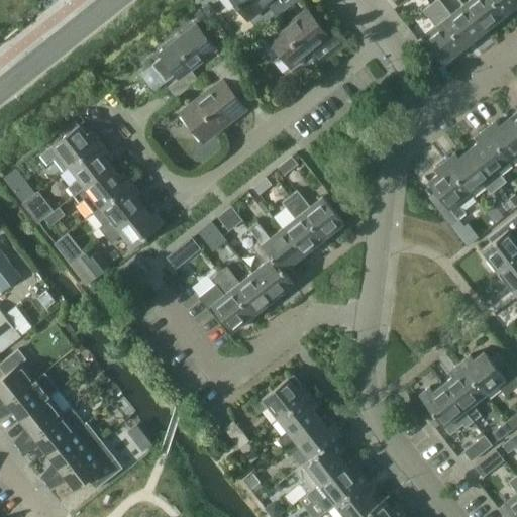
[(230,0),(247,21),(268,5),(277,16),(297,0),(230,0)]
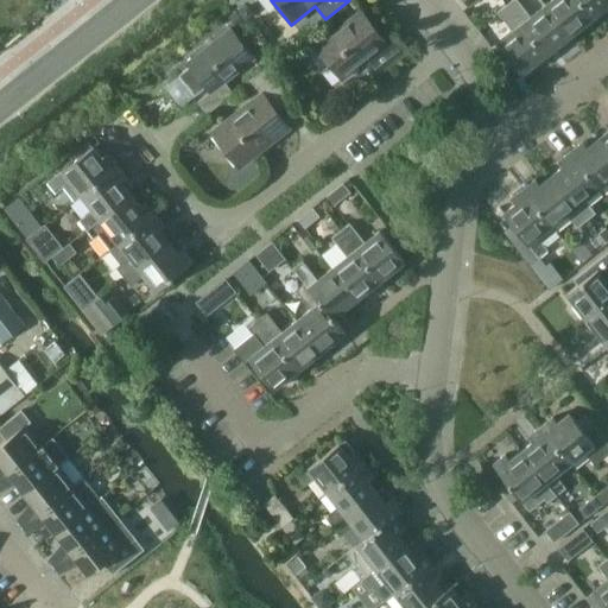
[(511,0),(506,5),(546,55),(570,36),(544,4),(530,14),(518,0),(511,0)]
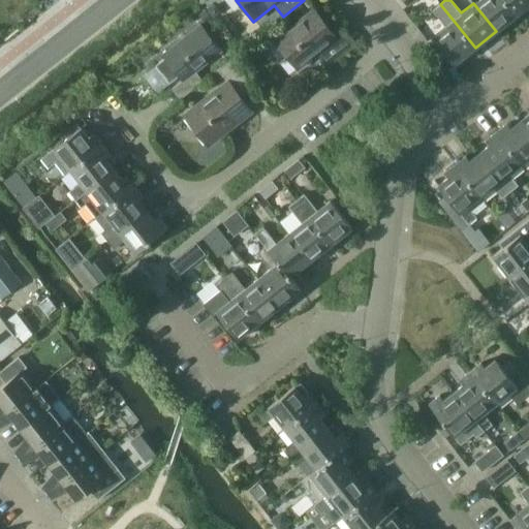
[(476,0),(473,3),(496,31),(517,14),(504,0),(476,0)]
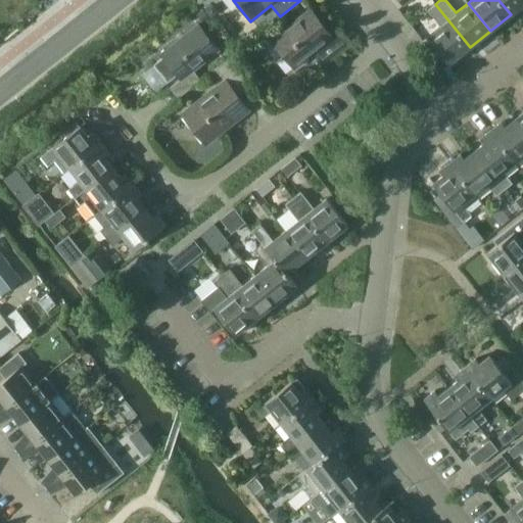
[(522,0),(498,0),(511,14),(522,4),(522,0)]
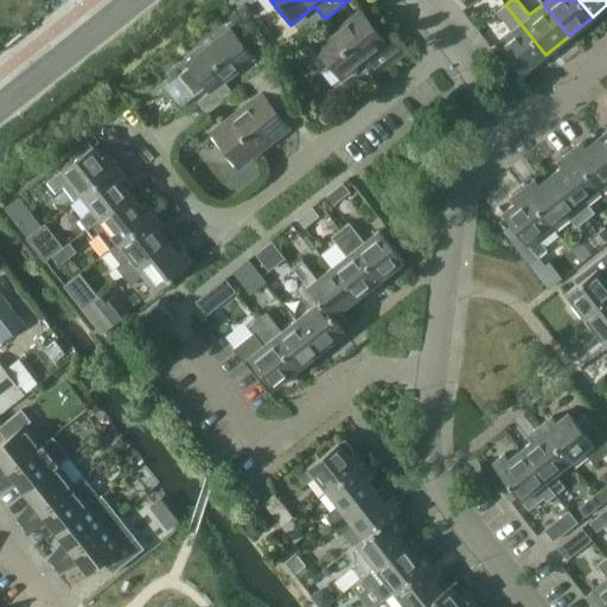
[(247,4),(236,12),(244,21),(254,14),(247,4)]
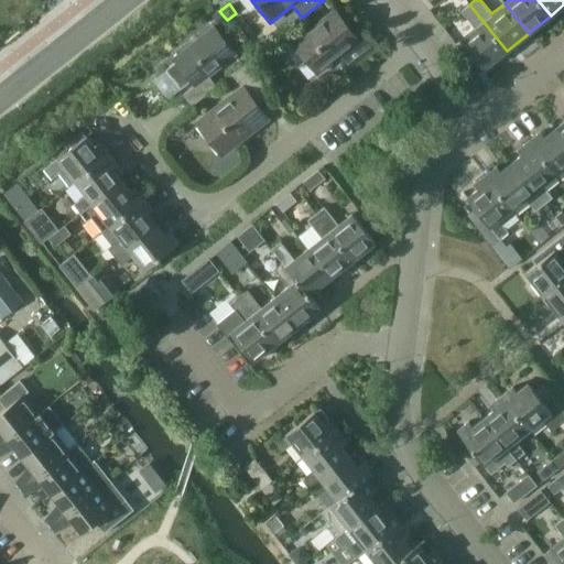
[(459,39),(484,68),(507,51),(469,4),(461,11),(474,28),(459,39)]
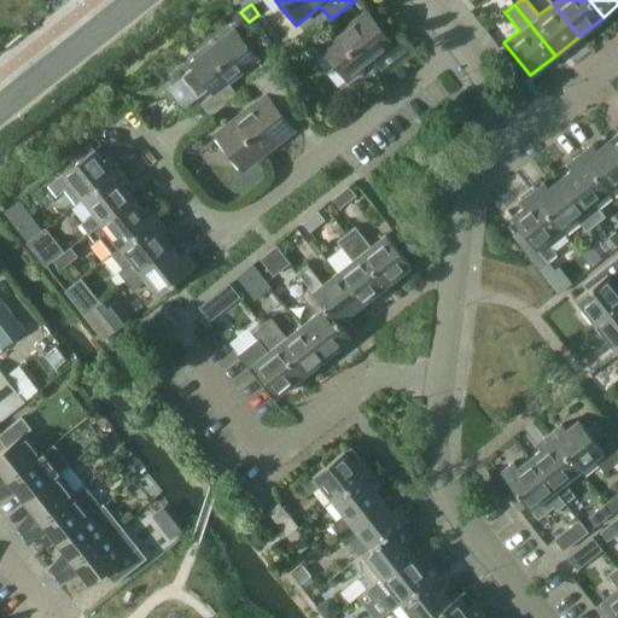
[(240,11),(231,18),(239,29),(249,22),(240,12),(240,11)]
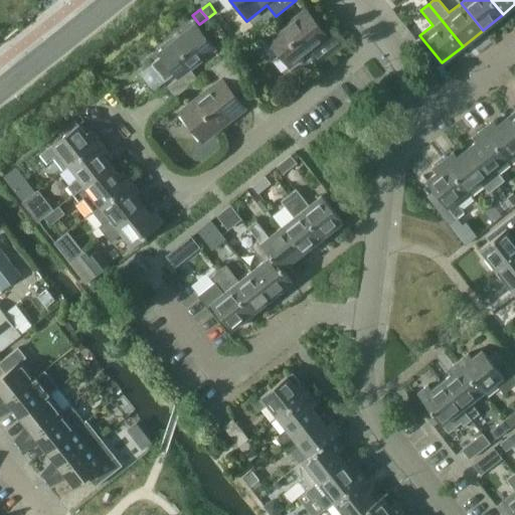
[(305,9),(267,39),(290,68),(309,52),(319,64),(337,49),(305,9)]
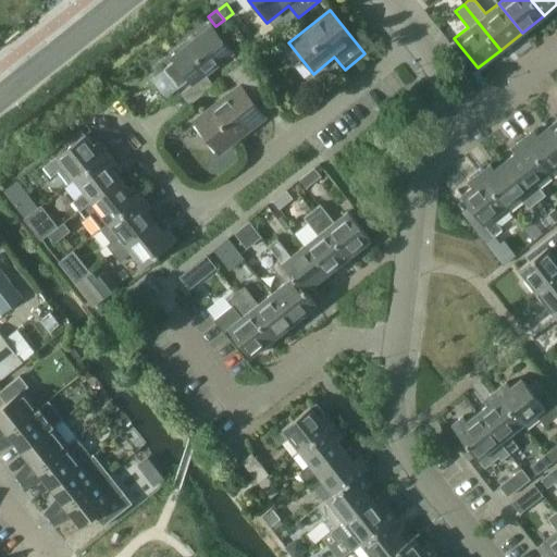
[(234,52),(212,25),(172,57),(174,60),(164,69),(178,87),(189,78),(193,83),(181,93),(189,104),(214,85),(206,74),(234,52)]
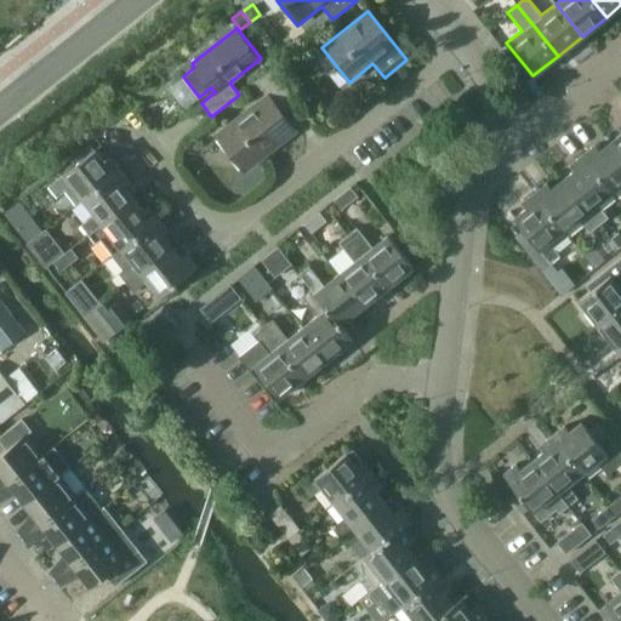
[(266,93),(215,134),(245,171),(296,131),(281,113),(297,100),(272,68),(256,81),(266,93)]
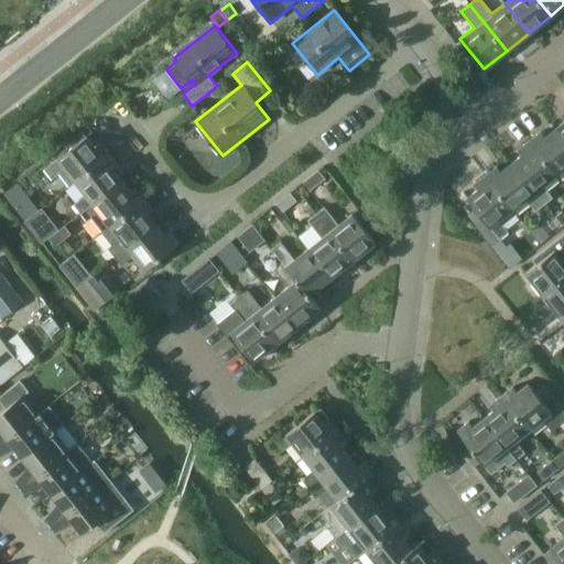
[(563,139),(555,128),(545,136),(541,131),(529,140),(556,175),(563,169),(563,139)]
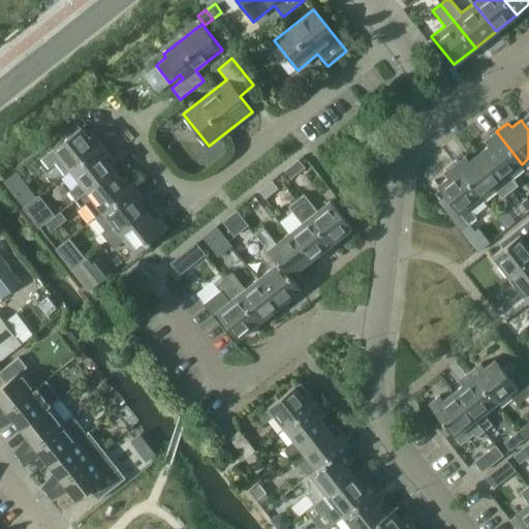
[(69,170),(102,145),(93,133),(88,137),(81,127),(53,150),(41,158),(49,166),(54,163),(63,176),(69,170)]
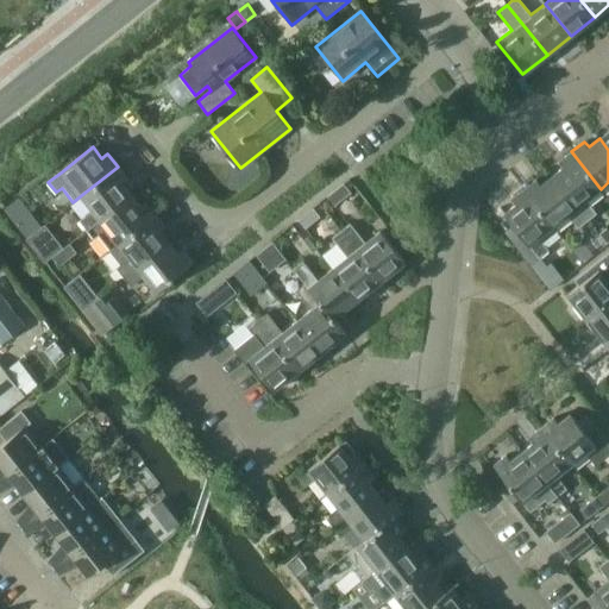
[(552,176),(577,208),(588,221),(597,213),(586,201),(601,189),(571,151),(559,162),(563,167),(552,176)]
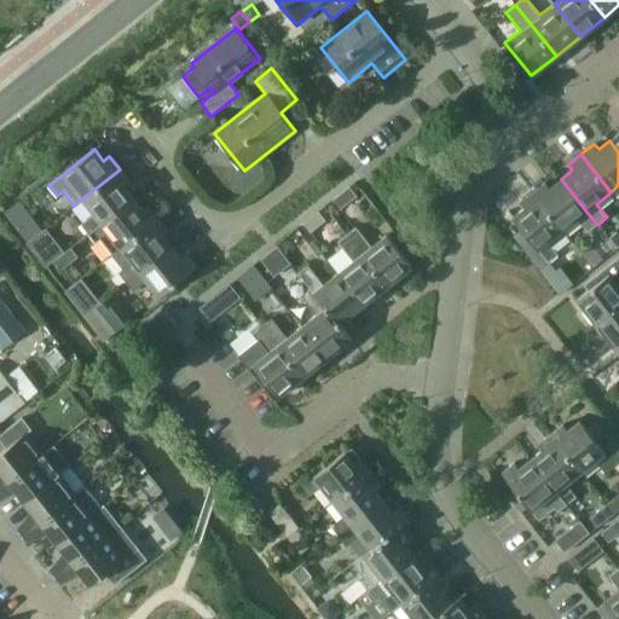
[(131,183),(120,169),(81,200),(93,214),(80,225),(87,233),(132,198),(123,187),(131,183)]
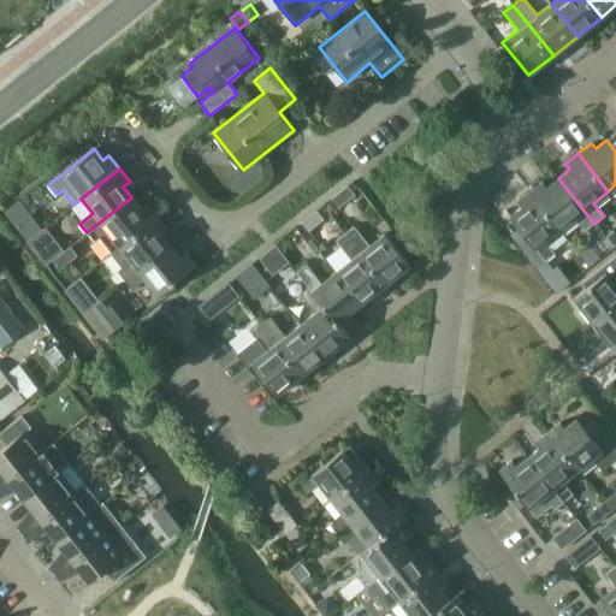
[(594,224),(584,211),(558,178),(548,187),(543,181),(529,191),(560,230),(575,218),(585,231),(594,224)]
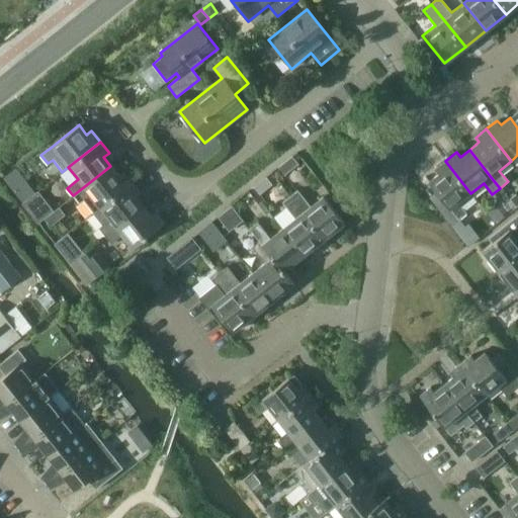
[(298,164),(292,156),(278,167),(284,175),(298,164)]
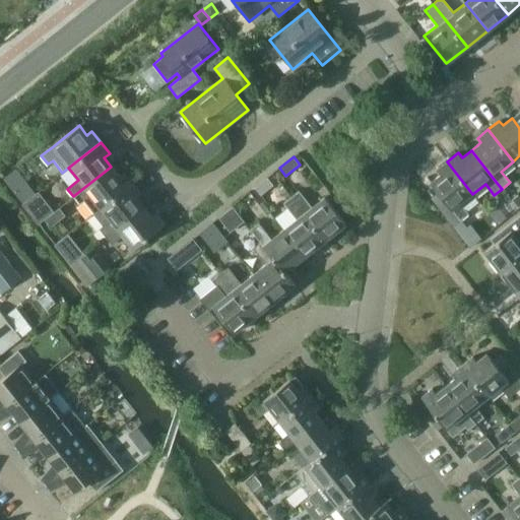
[(441,175),(430,183),(460,221),(481,204),(472,194),(447,161),(437,170),(441,175)]
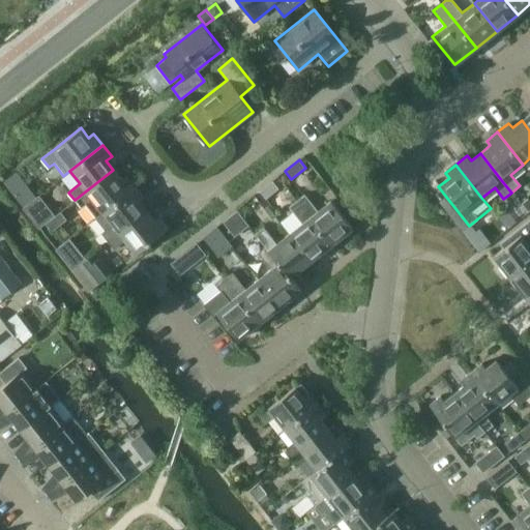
[(113,170),(75,200),(82,208),(86,205),(95,217),(135,186),(126,176),(121,180),(113,170)]
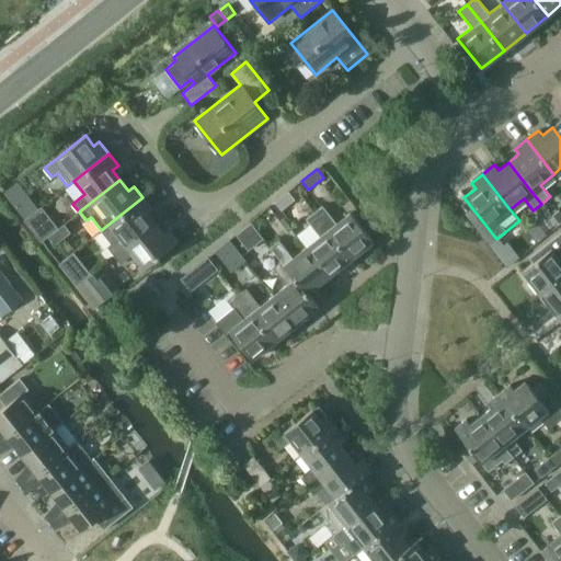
[(25,197),(15,184),(4,193),(14,206),(25,197)]
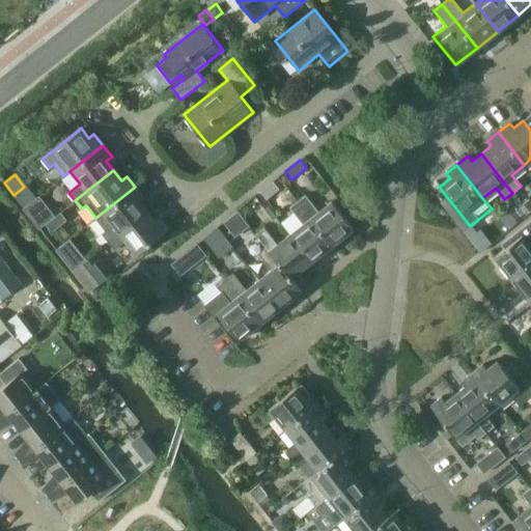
[(276,177),(258,192),(263,199),(282,185),(276,177)]
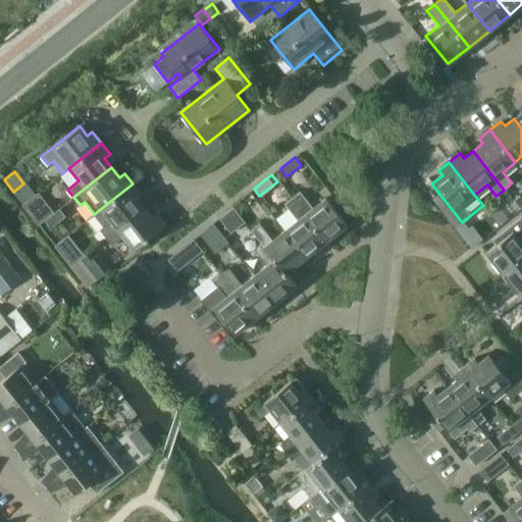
[(141,194),(133,184),(94,214),(104,226),(99,230),(106,238),(144,208),(136,198),(141,194)]
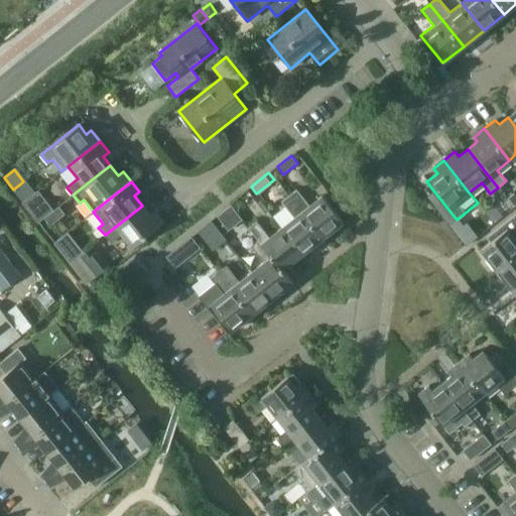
[(288,196),(323,238),(343,222),(321,195),(309,205),(296,189),(288,196)]
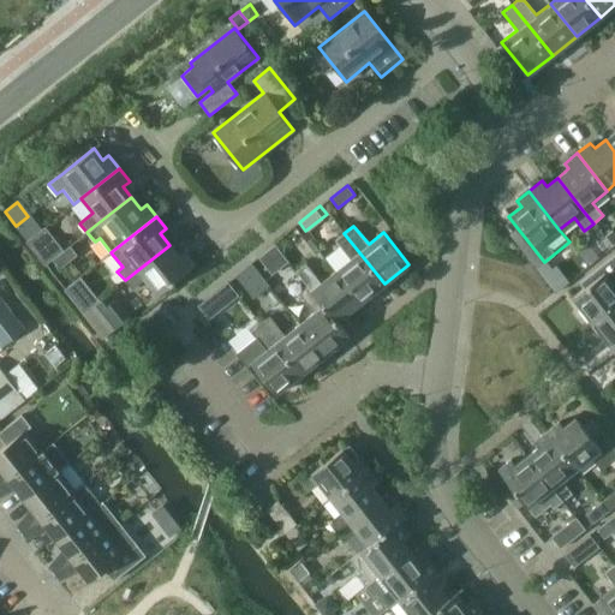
[(614,234),(611,231),(603,237),(613,249),(614,246),(614,234)]
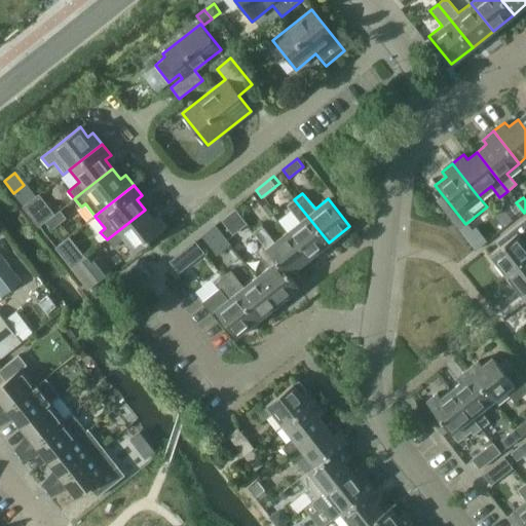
[(287,231),(308,259),(329,242),(294,199),(286,205),(299,221),(287,231)]
